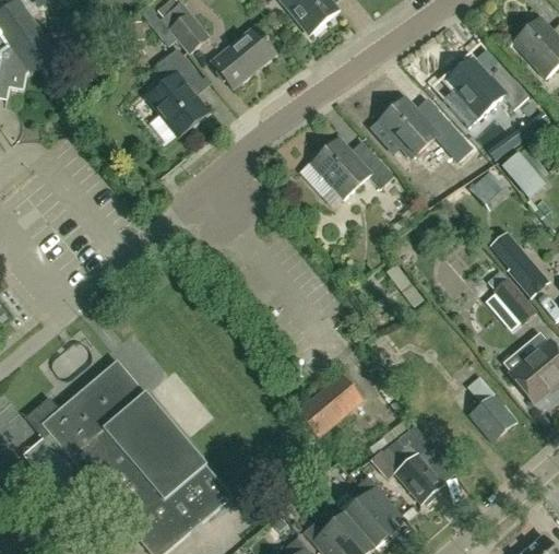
[(0,97),(6,98),(7,98),(9,85),(23,89),(27,69),(30,72),(58,52),(22,0),(12,0),(0,8),(0,97)]
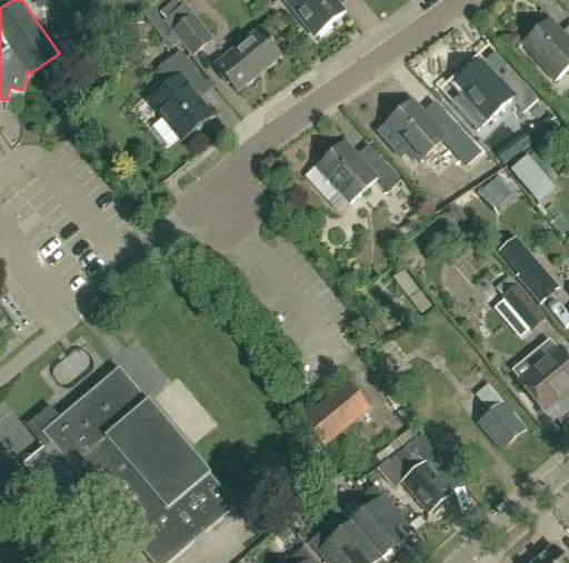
[(185,0),(182,1),(181,0),(170,0),(160,9),(166,16),(163,18),(171,27),(180,38),(192,53),(215,36),(195,11),(185,0)]
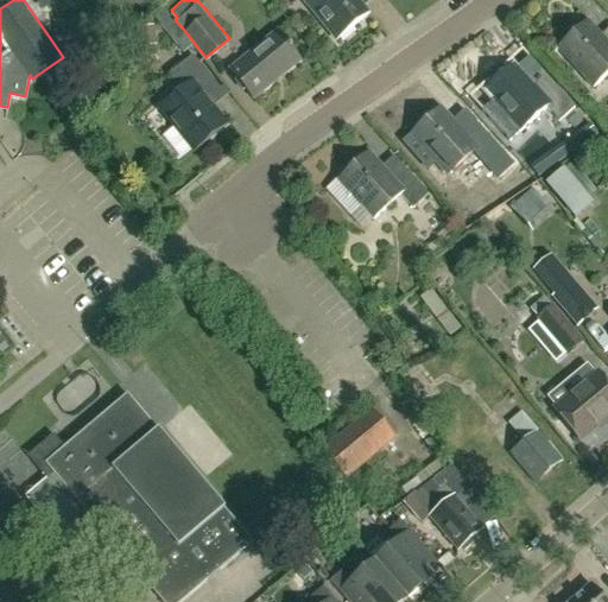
[(310,0),(337,33),(367,8),(360,0),(310,0)]
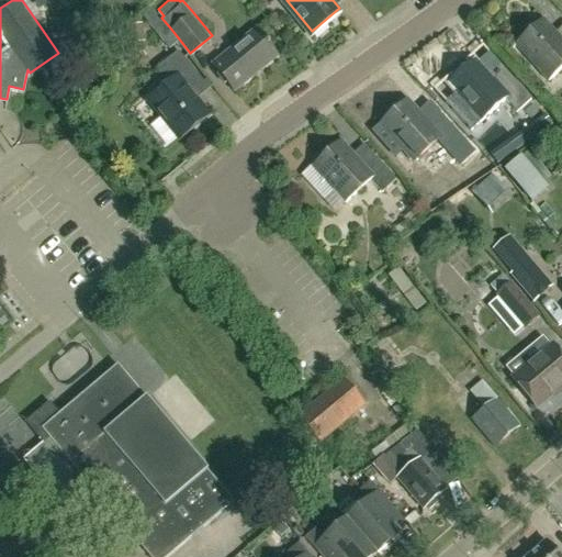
[(169,44),(178,37),(169,26),(161,18),(149,2),(142,8),(154,24),(169,44)]
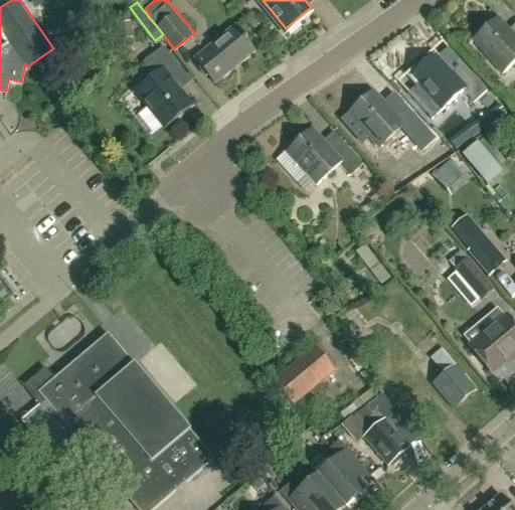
[(514,30),(512,33),(496,14),(470,37),(501,71),(514,57),(514,30)]
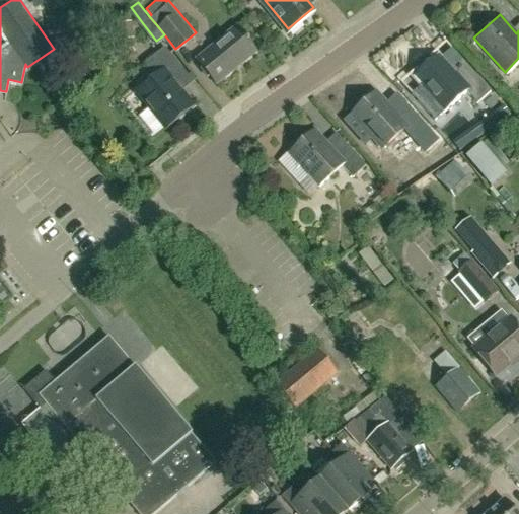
[(118,19),(120,30),(131,29),(130,17),(118,19)]
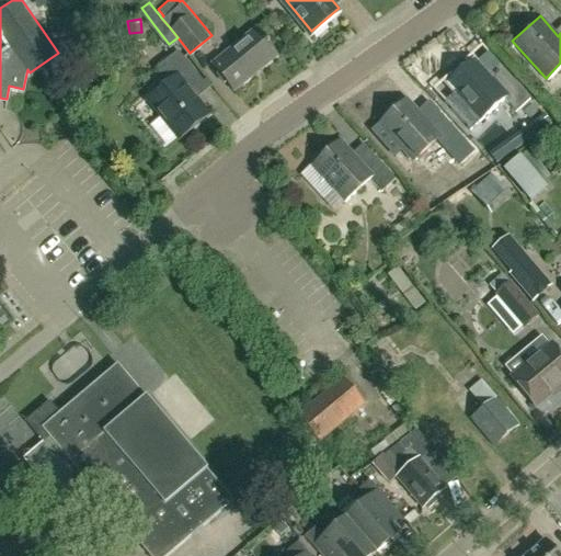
[(232,86),(275,52),(266,42),(268,40),(256,25),(212,60),(232,86)]
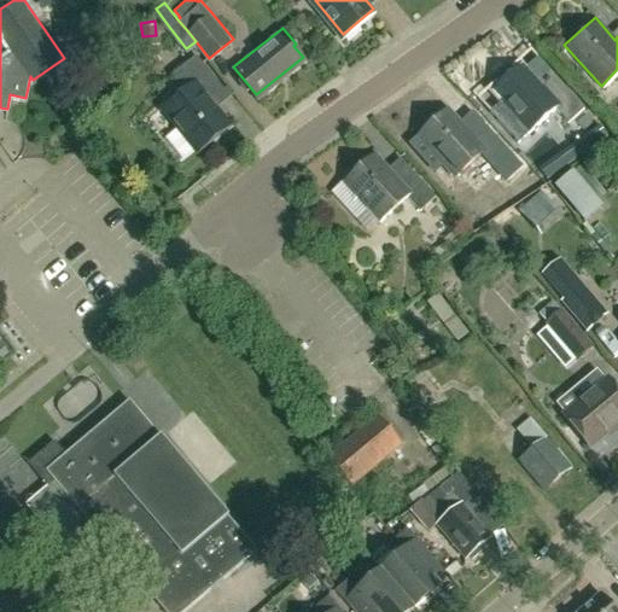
[(182,155),(193,145),(226,120),(207,94),(220,82),(196,51),(170,70),(186,89),(163,108),(176,123),(164,133),(182,155)]
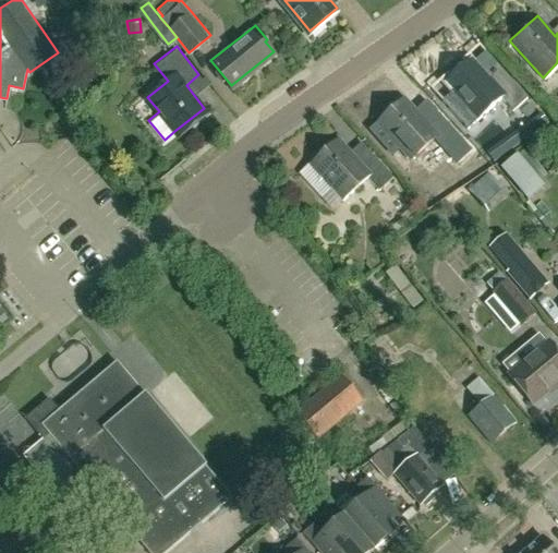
[(510,108),(524,96),(499,67),(488,76),(470,57),(443,81),(475,118),(500,96),(510,108)]
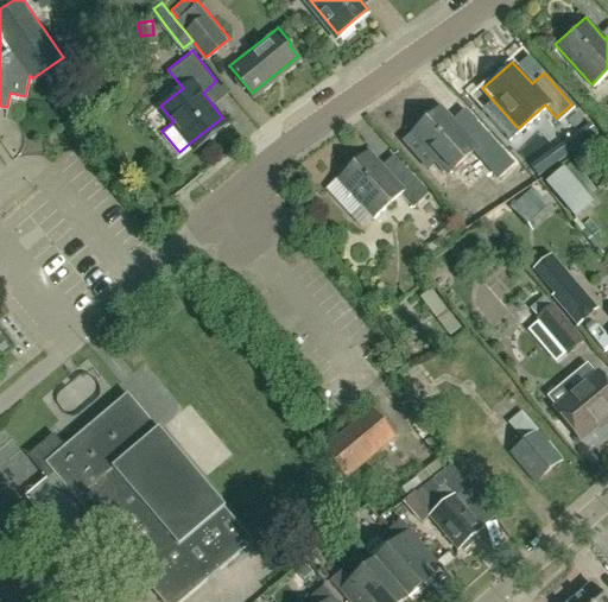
[(482,162),(499,147),(470,116),(458,127),(438,105),(409,132),(445,172),(472,150),(482,162)]
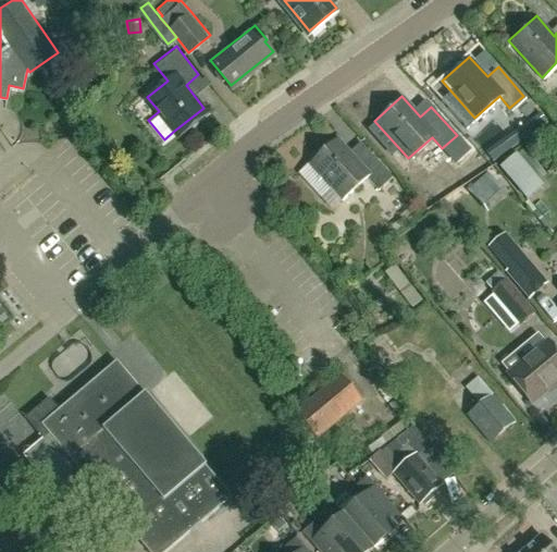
[(548,121),(540,109),(521,122),(530,135),(548,121)]
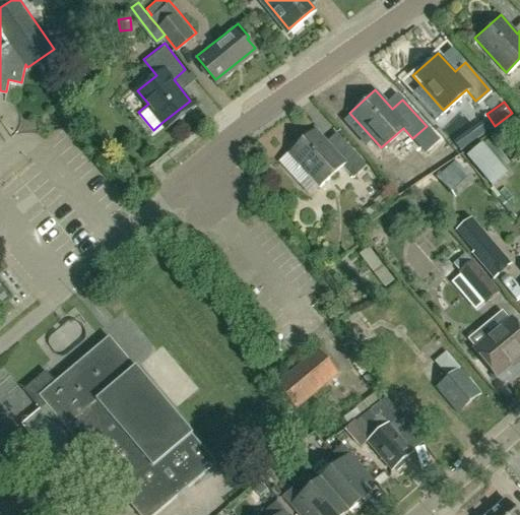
[(300,180),(308,172),(319,184),(340,164),(350,176),(365,164),(340,137),(331,145),(314,127),(288,149),(279,157),(300,180)]
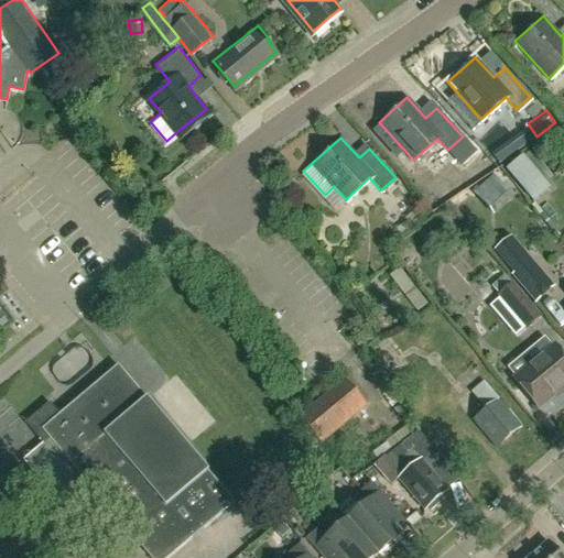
[(522,152),(507,165),(534,199),(551,185),(522,152)]
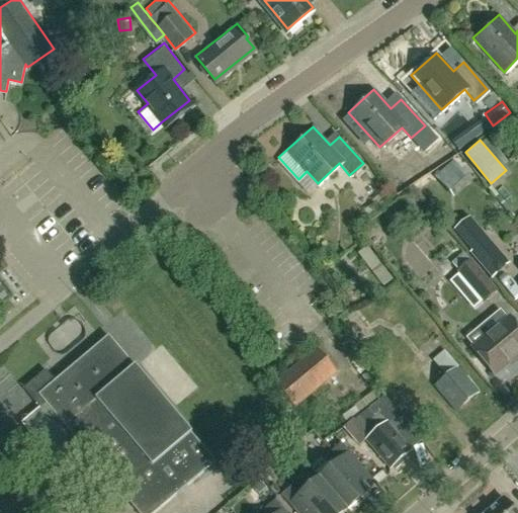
[(433,150),(442,160),(452,151),(443,141),(433,150)]
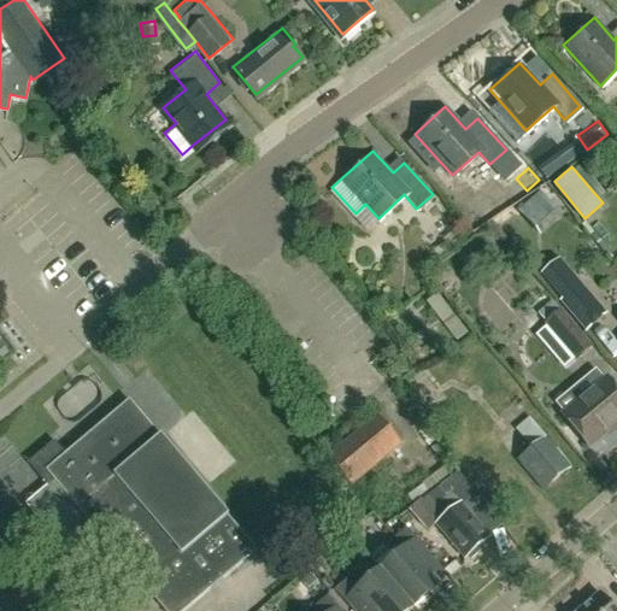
[(438,256),(459,239),(451,228),(442,234),(446,239),(434,250),(438,256)]
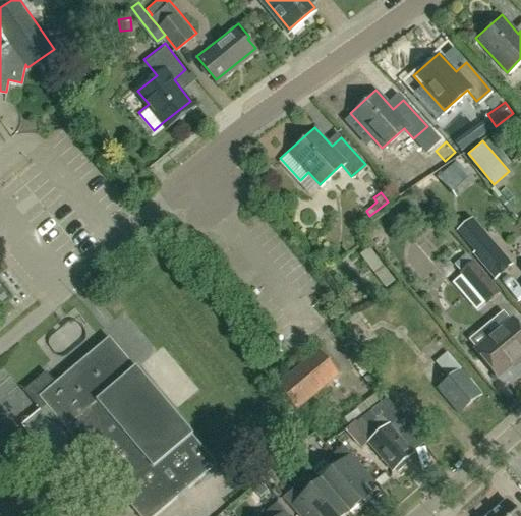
[(510,262),(481,229),(466,242),(495,275),(510,262)]
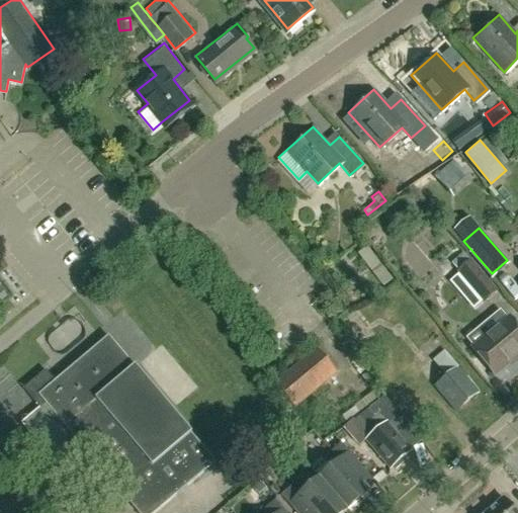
[(484,298),(498,286),(470,255),(456,267),(484,298)]
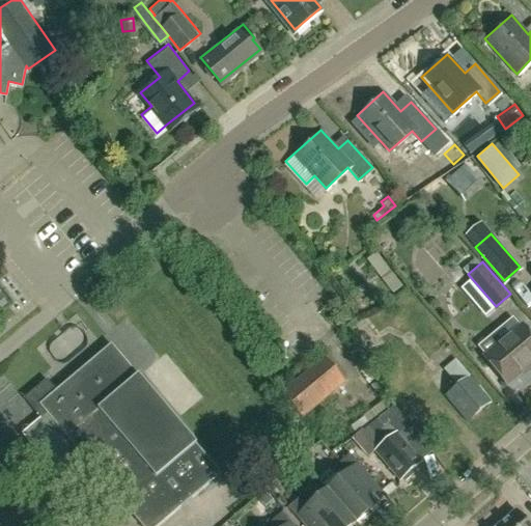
[(530,331),(523,322),(485,353),(484,354),(507,381),(530,360),(530,331)]
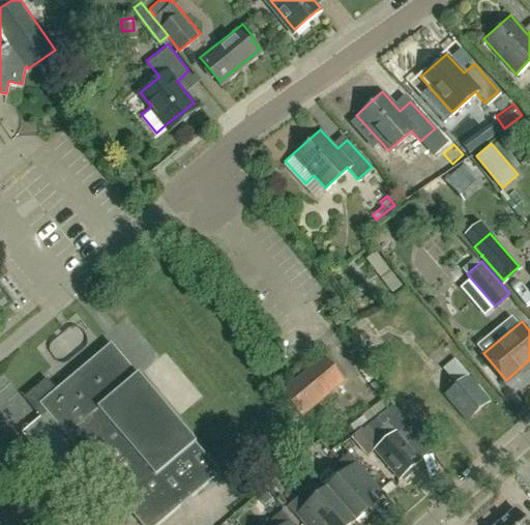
[(131,511),(144,524),(153,524),(219,469),(195,439),(196,439),(138,371),(137,371),(111,340),(56,386),(47,375),(24,395),(40,414),(32,421),(31,431),(58,463),(67,464),(75,458),(86,471),(90,468),(128,514),(131,511)]
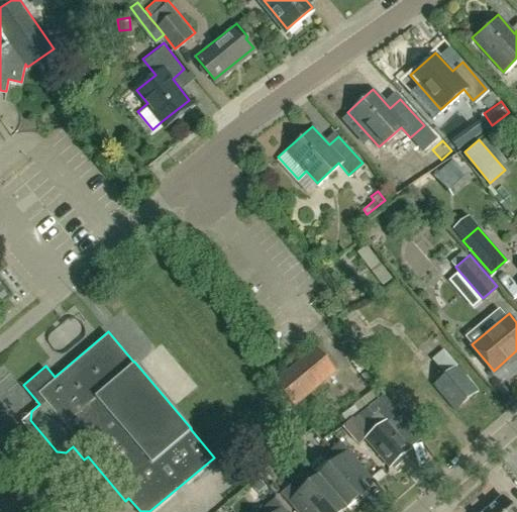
[(445,372),(433,382),(453,407),(478,387),(443,346),(432,355),(445,372)]
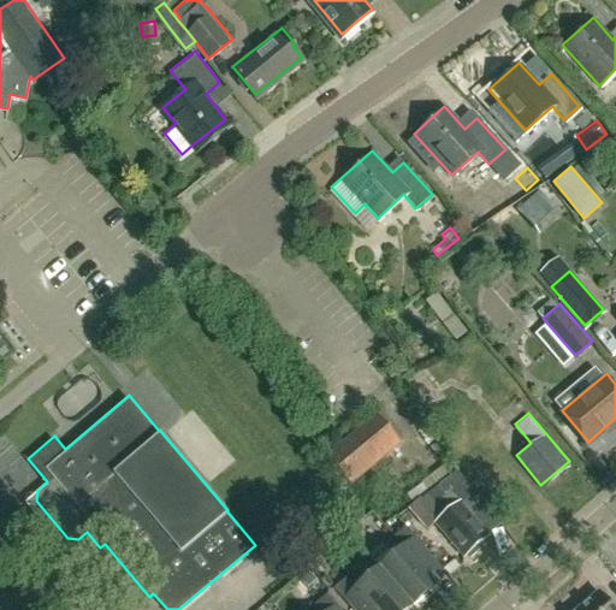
[(353,480),(400,439),(377,414),(330,455),(353,480)]
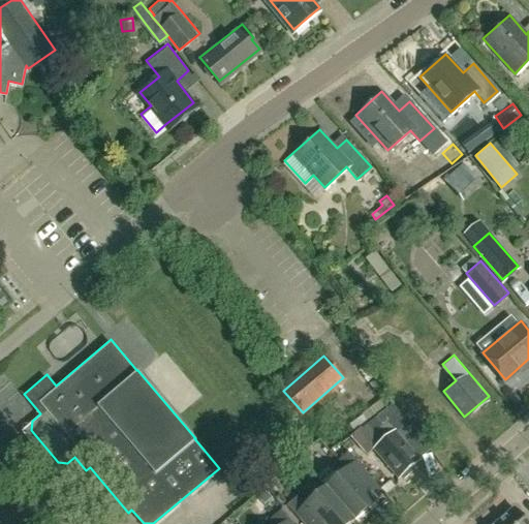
[(402,436),(414,427),(393,401),(362,427),(376,444),(374,447),(398,475),(401,472),(404,475),(411,468),(409,465),(419,457),(402,436)]
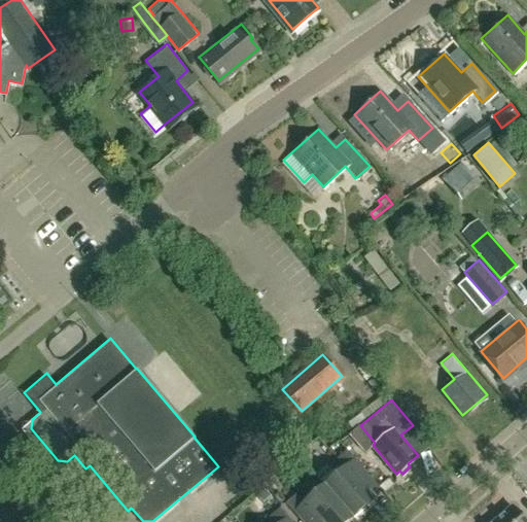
[(338,472),(324,483),(352,516),(374,497),(371,493),(380,485),(347,447),(329,462),(338,472)]
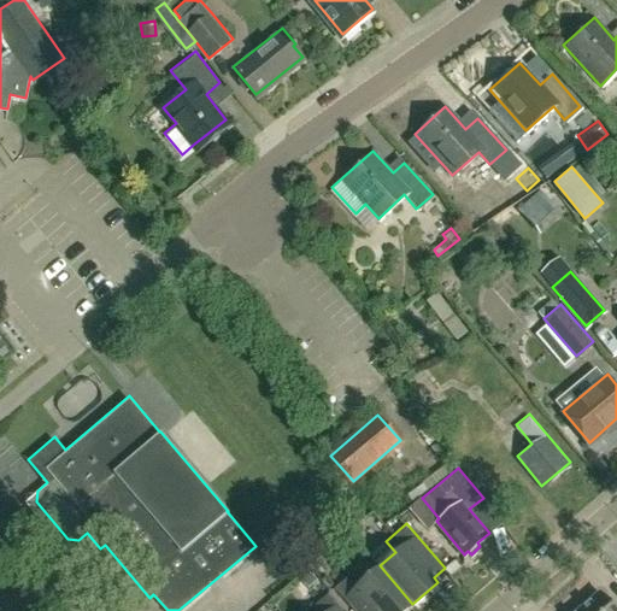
[(309,587),(319,579),(309,565),(298,575),(309,587)]
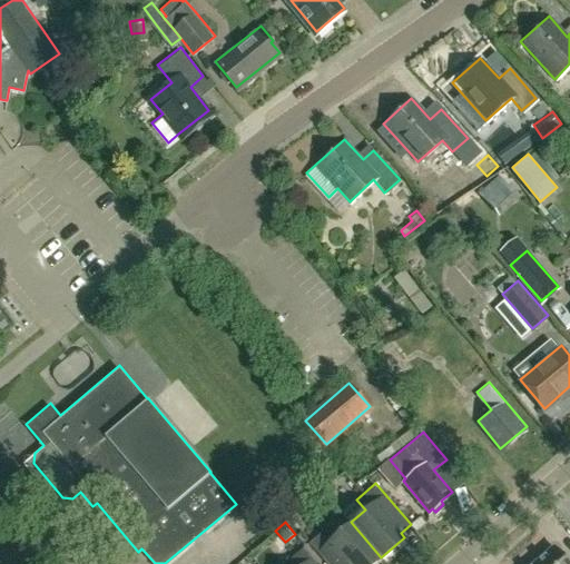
[(351,522),(337,534),(328,524),(310,540),(330,563),(372,563),(381,557),(351,522)]
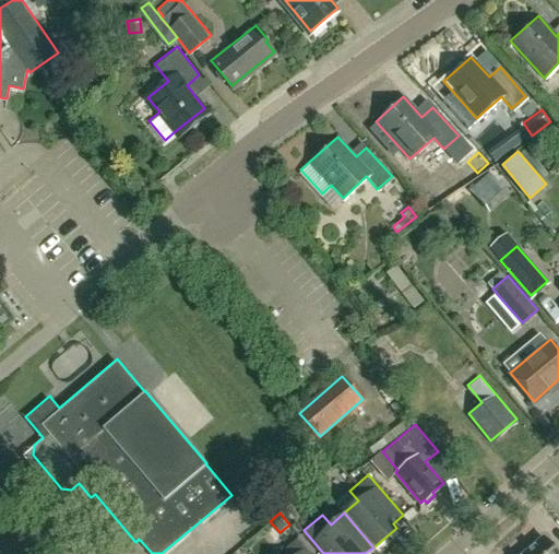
[(558,553),(558,552),(543,534),(524,551),(526,553),(558,553)]
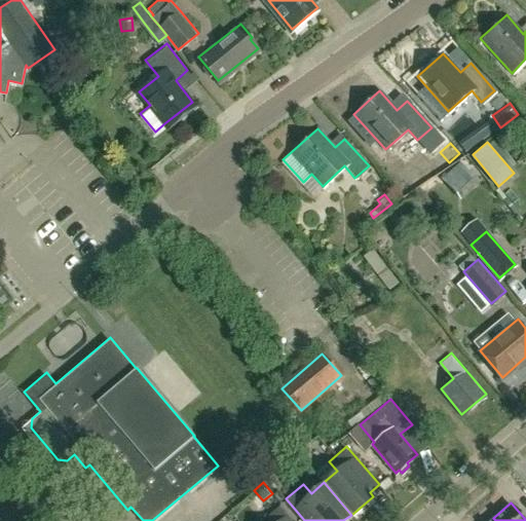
[(293,520),(279,505),(262,519),(262,520),(293,520)]
